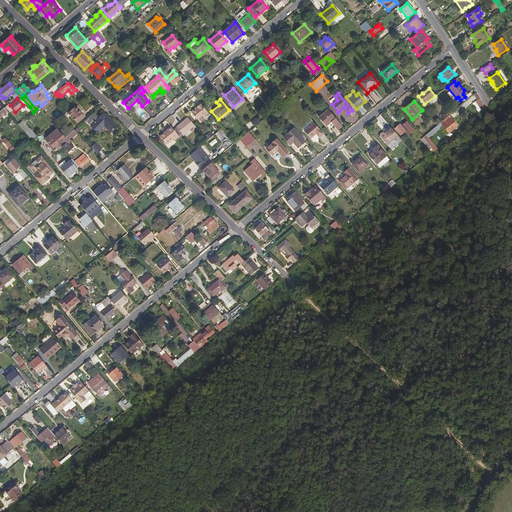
[(209,114),(202,105),(196,109),(196,108),(191,112),(198,120),(203,116),(205,117),(209,114)]
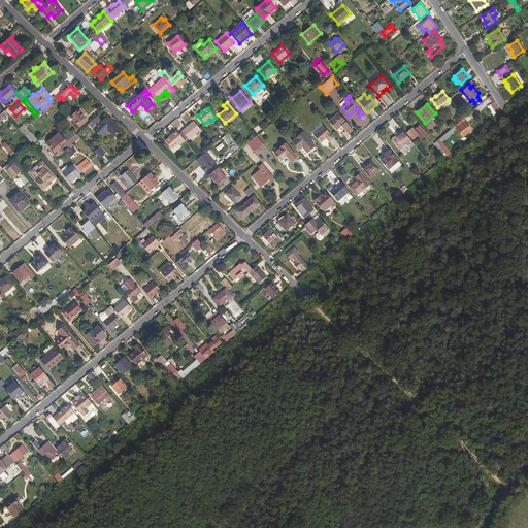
[(79,109),(71,116),(80,127),(87,122),(85,119),(86,118),(79,109)]
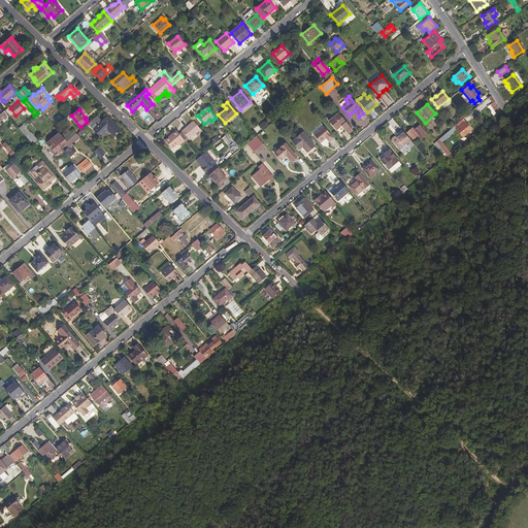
[(341,127),(345,131),(348,134),(353,131),(338,113),(333,118),(335,120),(330,124),(336,131),(341,127)]
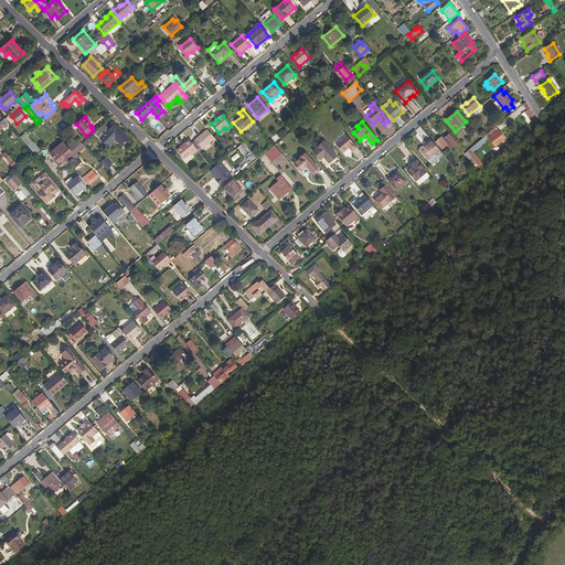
[(109,129),(105,125),(95,132),(108,146),(115,139),(123,146),(129,139),(115,125),(109,129)]
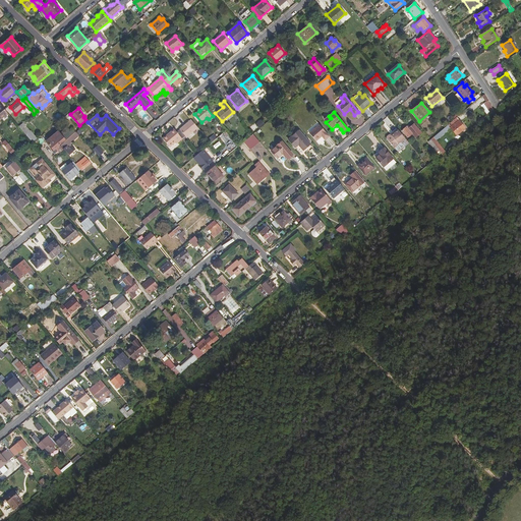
[(430,139),(432,142),(435,140),(450,128),(456,135),(465,128),(456,117),(446,127),(430,139)]
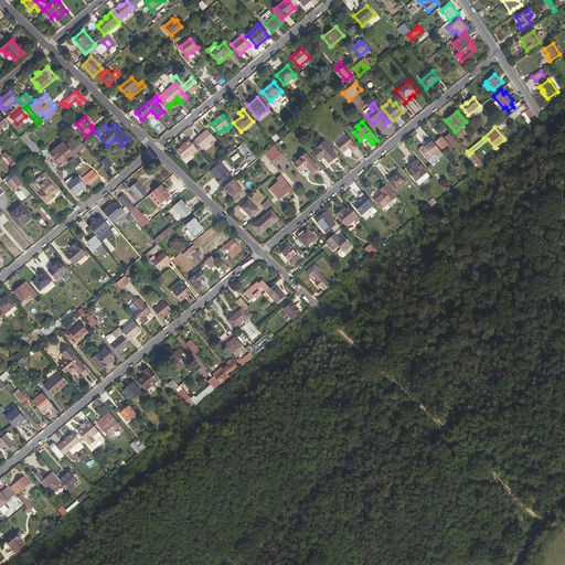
[(215,138),(208,129),(203,134),(200,137),(199,137),(195,140),(202,149),(215,138)]
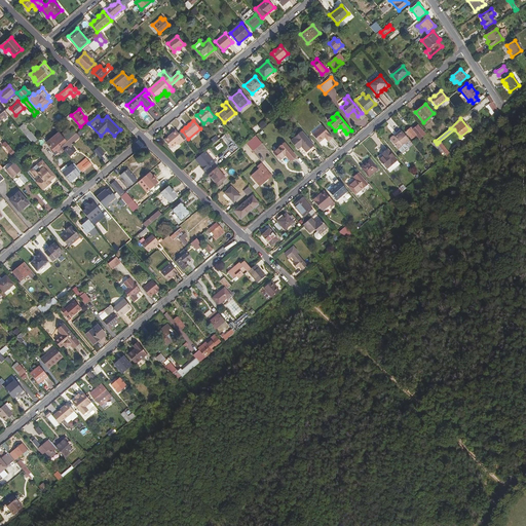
[(339,135),(344,130),(340,126),(335,130),(339,135)]
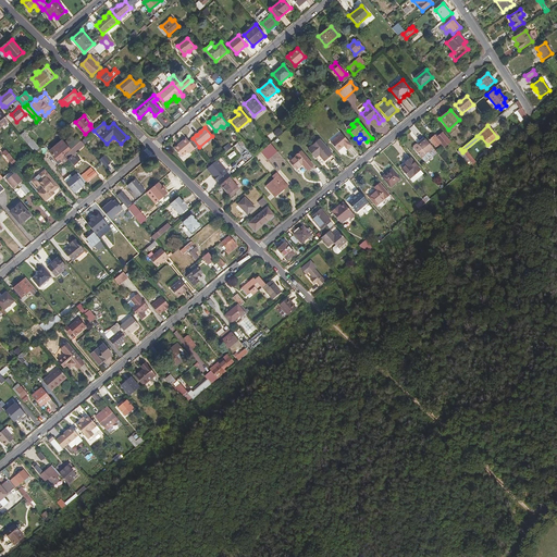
[(436,138),(434,135),(429,140),(435,148),(441,144),(444,148),(449,143),(442,134),(438,136),(436,138)]
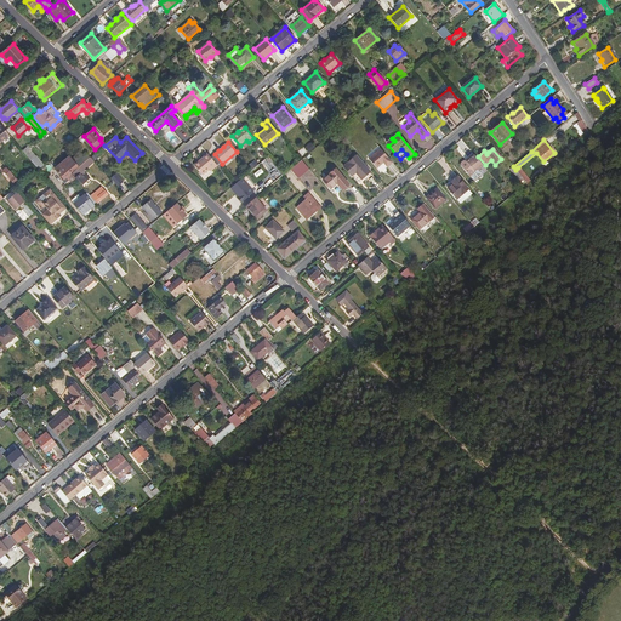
[(380,151),(368,160),(375,169),(382,164),(386,167),(391,164),(380,151)]
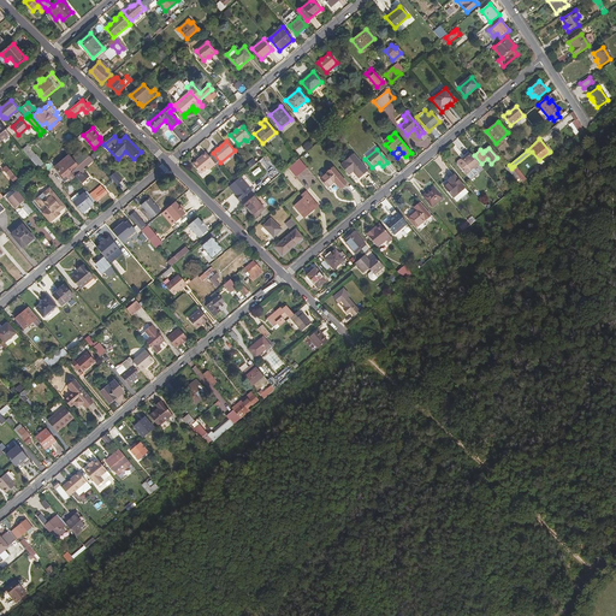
[(87,152),(76,160),(78,164),(80,165),(90,155),(87,152)]
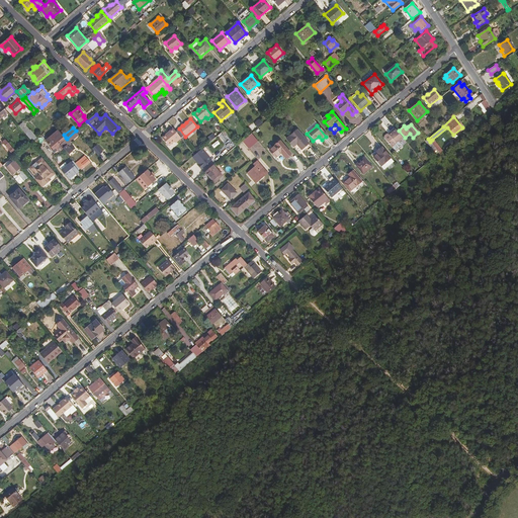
[(181,139),(173,128),(162,138),(169,146),(175,141),(176,143),(181,139)]
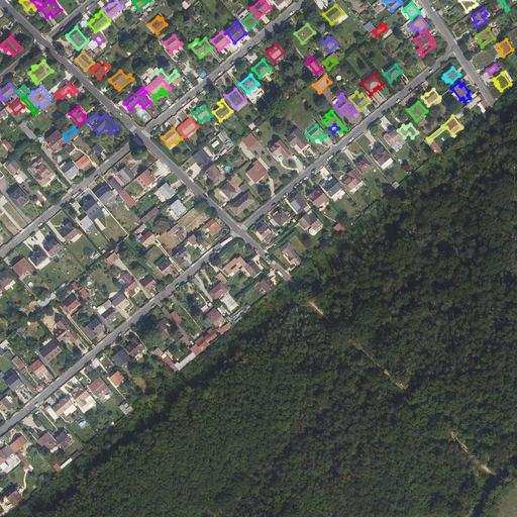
[(396,141),(401,137),(394,128),(388,134),(387,134),(384,136),(384,137),(383,138),(393,149),(399,145),(396,141)]
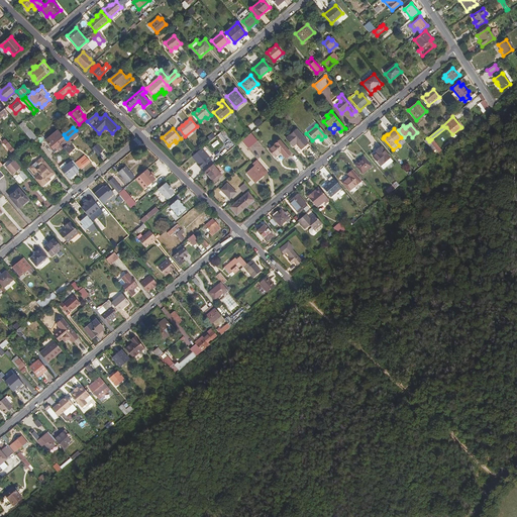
[(64,134),(59,129),(46,140),(57,152),(63,147),(60,143),(66,137),(64,134)]
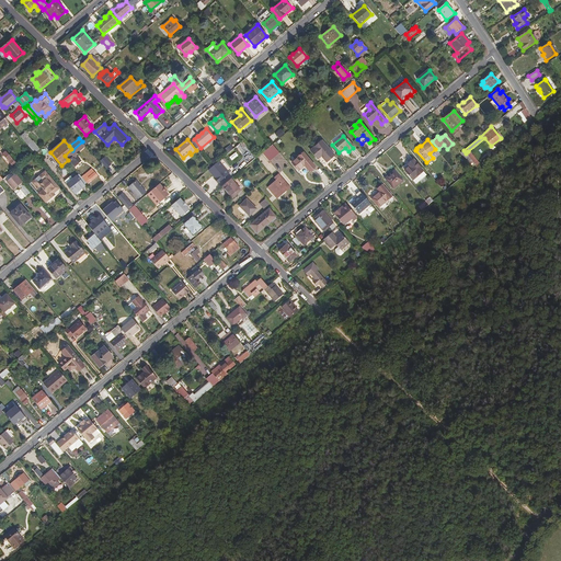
[(72,150),(66,156),(75,167),(79,163),(75,158),(77,157),(75,155),(86,146),(82,141),(72,150)]
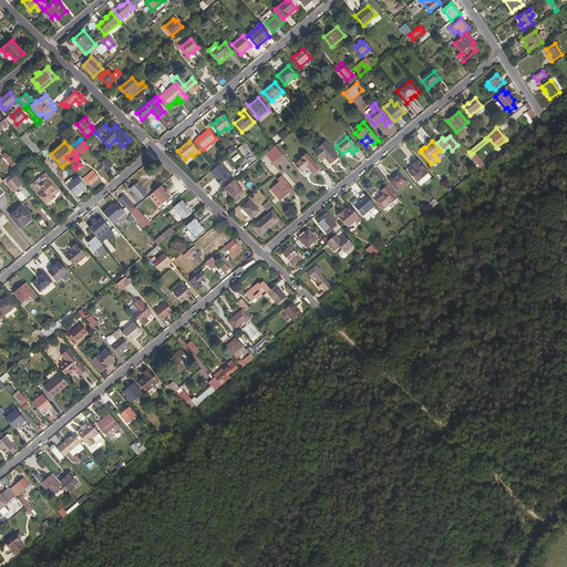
[(325,143),(313,153),(320,161),(325,157),(329,164),(337,157),(325,143)]
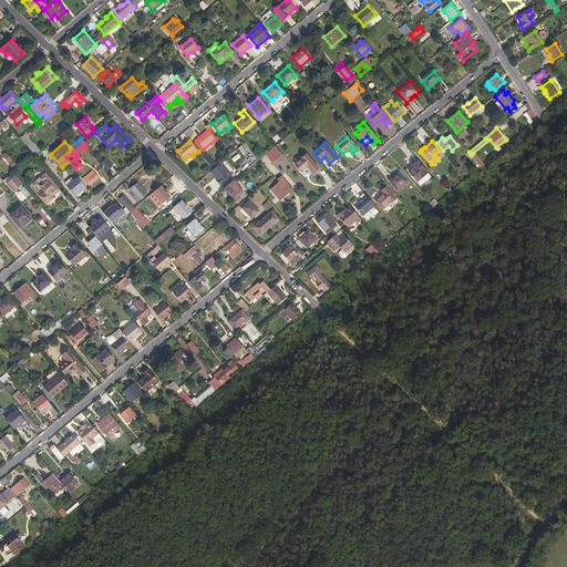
[(32,151),(34,154),(44,165),(52,158),(40,144),(32,151)]
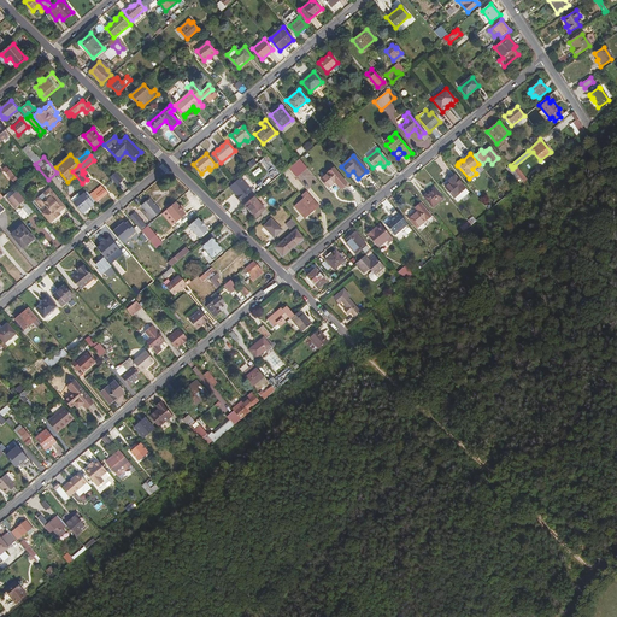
[(297,177),(306,168),(299,159),(288,168),(297,177)]
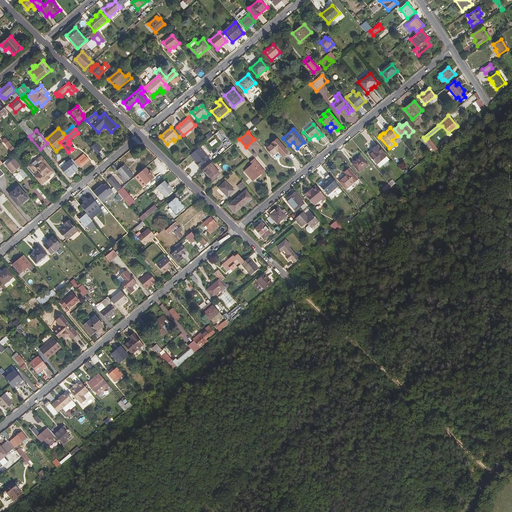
[(431,153),(434,151),(425,140),(423,137),(420,139),(431,153)]
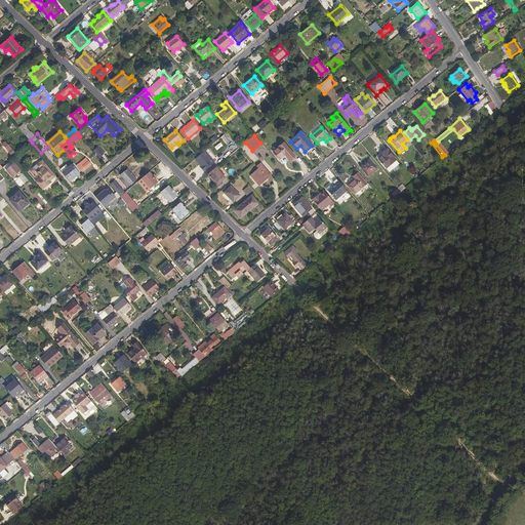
[(16,154),(11,149),(5,142),(2,145),(12,156),(14,155),(16,154)]
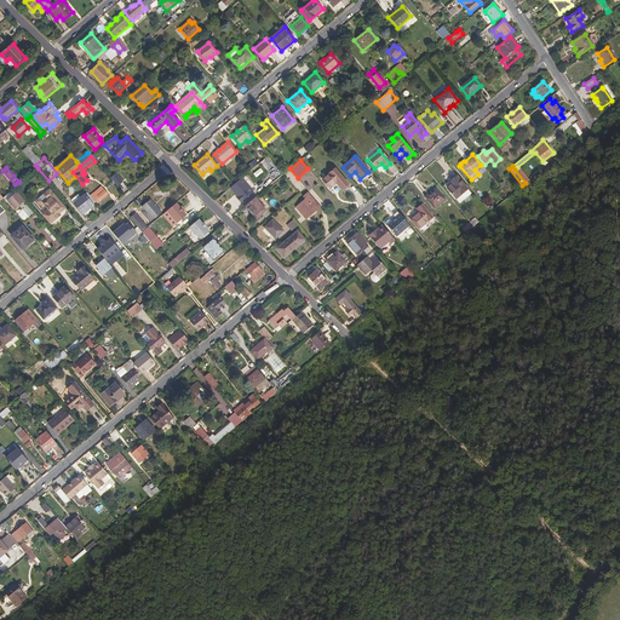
[(517,167),(515,170),(526,183),(528,179),(517,167)]
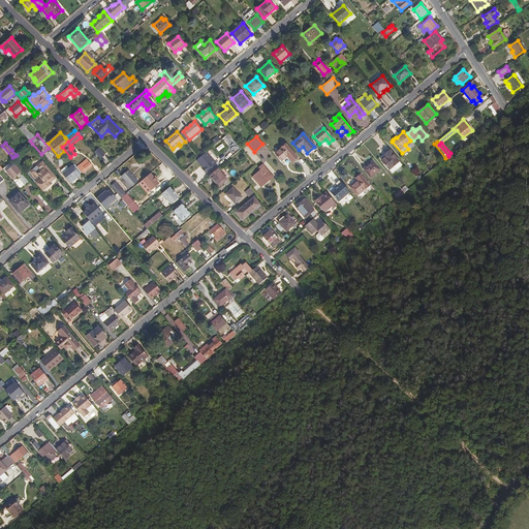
[(286,145),(275,154),(281,161),(287,157),(291,162),(297,158),(286,145)]
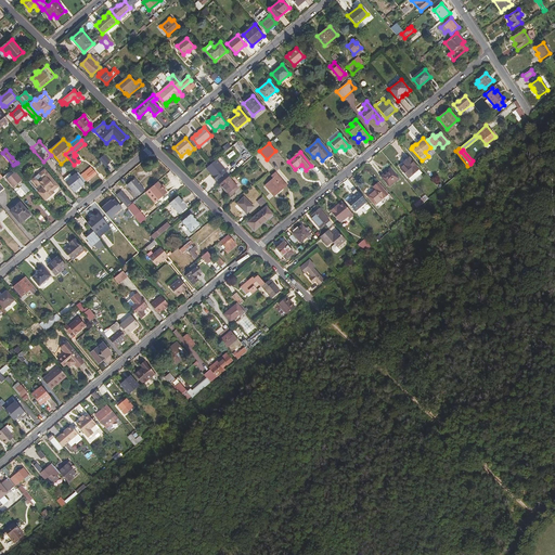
[(408,157),(403,162),(405,164),(399,168),(408,178),(417,169),(408,157)]
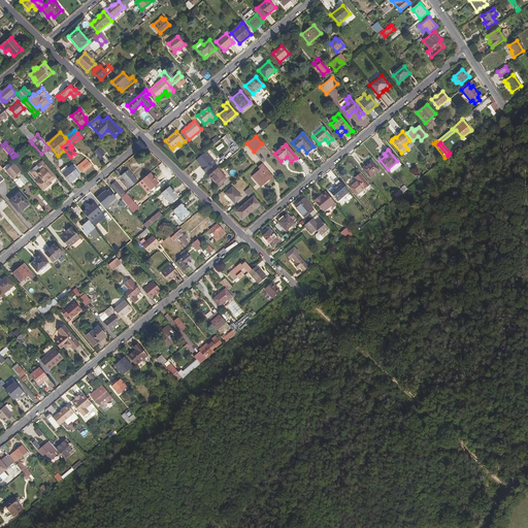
[(206,171),(216,163),(205,152),(196,160),(206,171)]
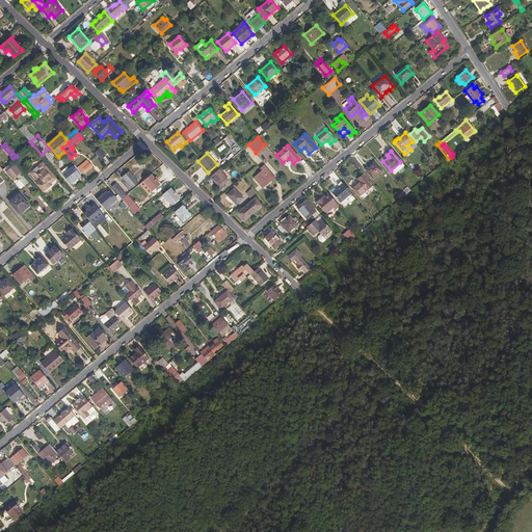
[(83,174),(85,171),(83,168),(90,162),(87,159),(78,167),(83,174)]
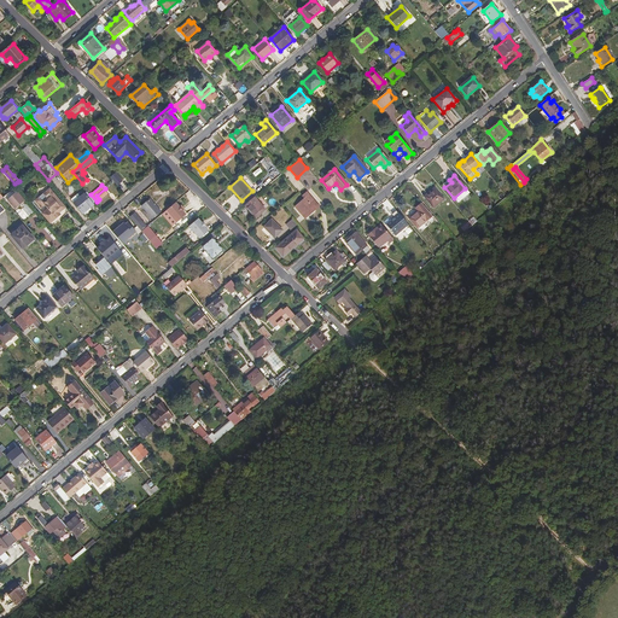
[(15,187),(4,197),(6,200),(7,199),(15,209),(24,200),(17,192),(18,191),(15,187)]
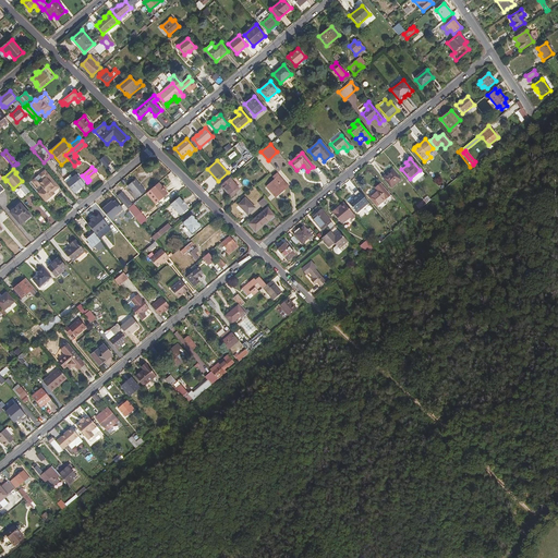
[(45,169),(31,182),(46,201),(61,189),(45,169)]
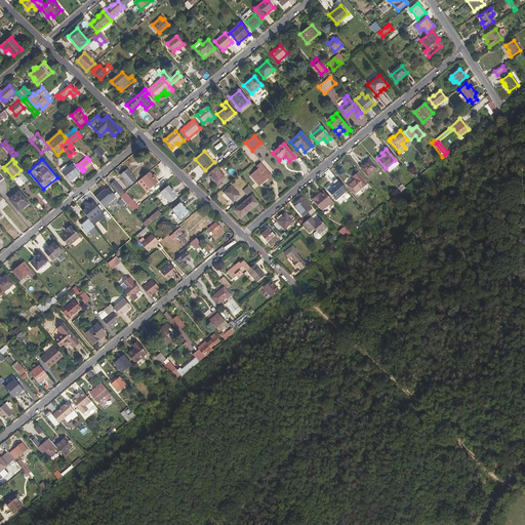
[(369,159),(360,167),(368,176),(377,169),(369,159)]
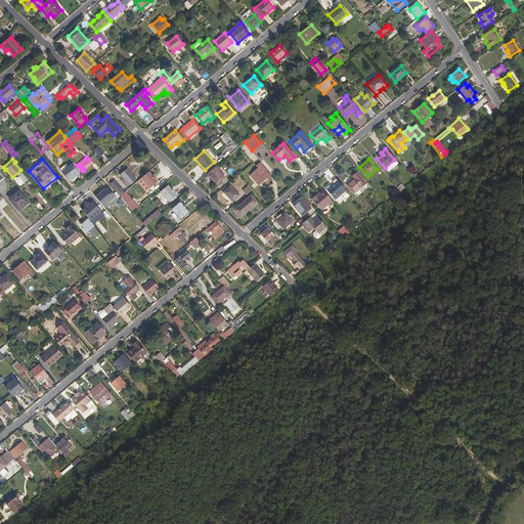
[(89,160),(82,166),(84,169),(92,163),(89,160)]
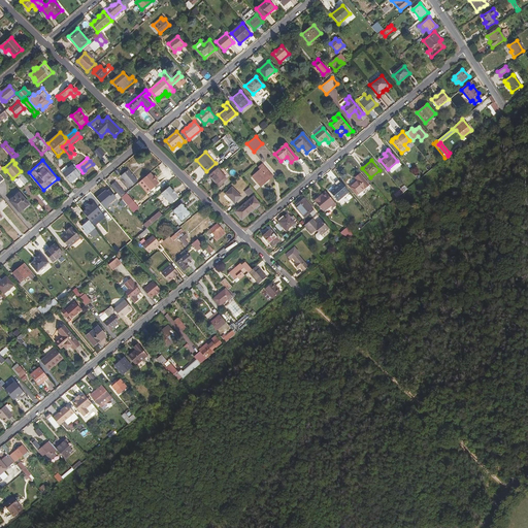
[(260,182),(262,185),(272,176),(264,166),(262,164),(259,167),(260,169),(252,176),(258,183),(260,182)]
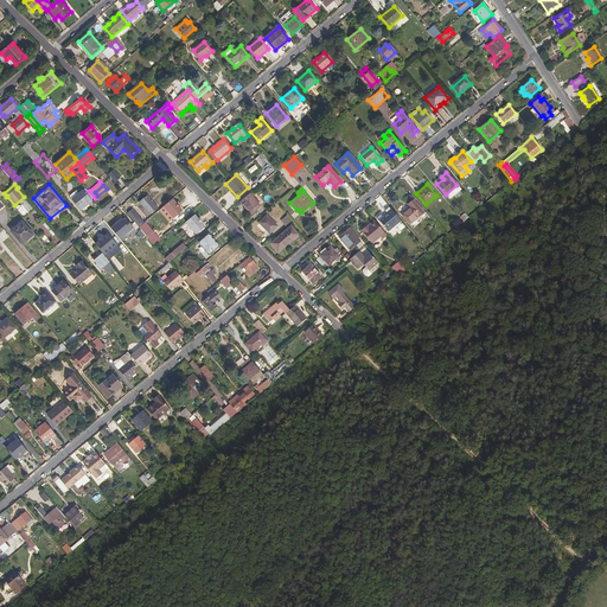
[(83,190),(74,198),(82,209),(93,199),(83,190)]
